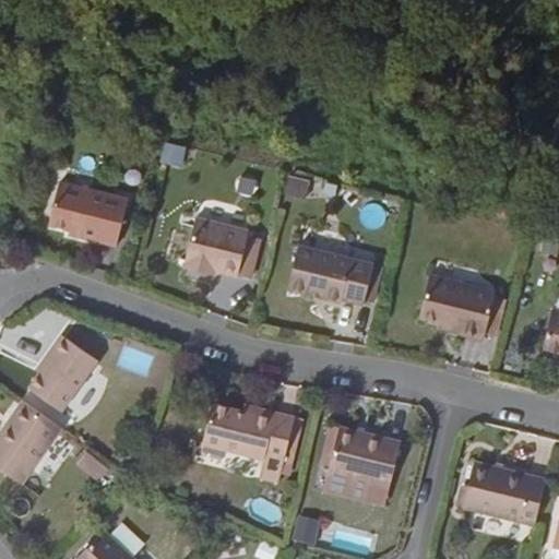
[(165,141),(161,162),(183,166),(188,145),(165,141)]
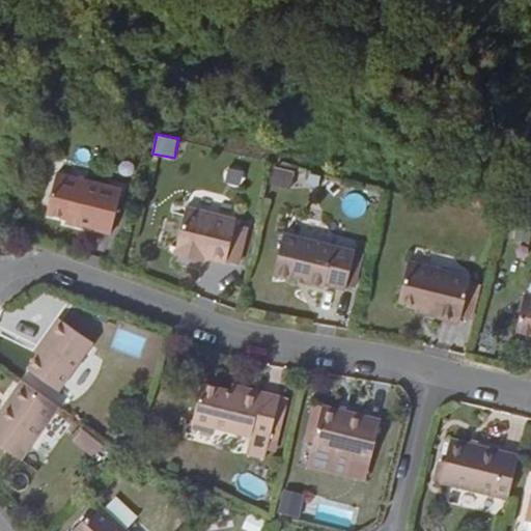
[(242,186),(244,168),(226,166),(224,184),(242,186)]
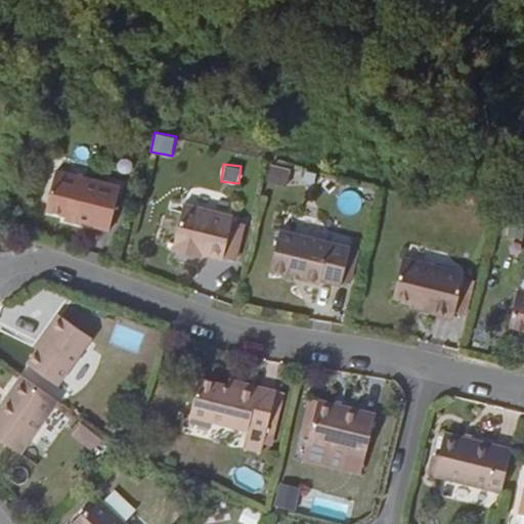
[(284,186),(289,170),(269,165),(265,181),(284,186)]
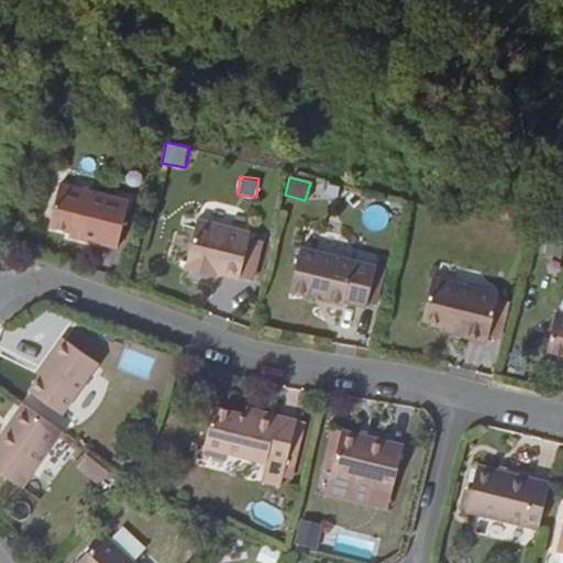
[(47,227),(67,232),(79,235),(78,239),(113,249),(128,201),(58,184),(47,227)]
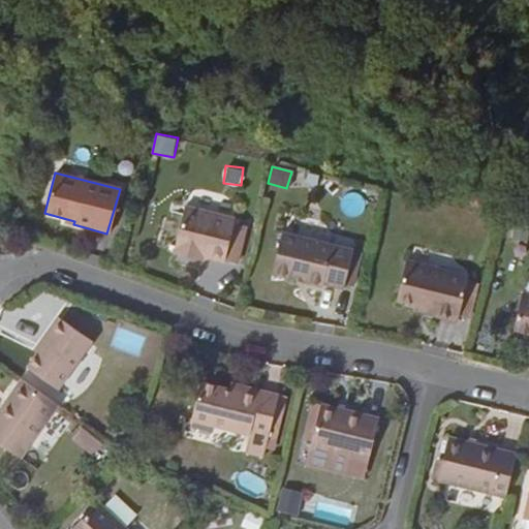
[(172,254),(193,259),(194,254),(204,256),(222,262),(234,218),(183,206),(172,254)]
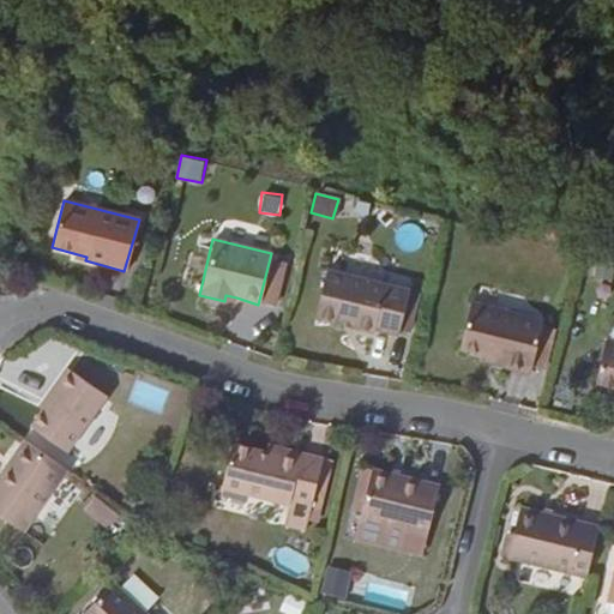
[(397,331),(408,292),(408,290),(326,270),(313,319),(333,324),(333,321),(353,324),(351,327),(373,332),(373,329),(396,335),(397,331)]
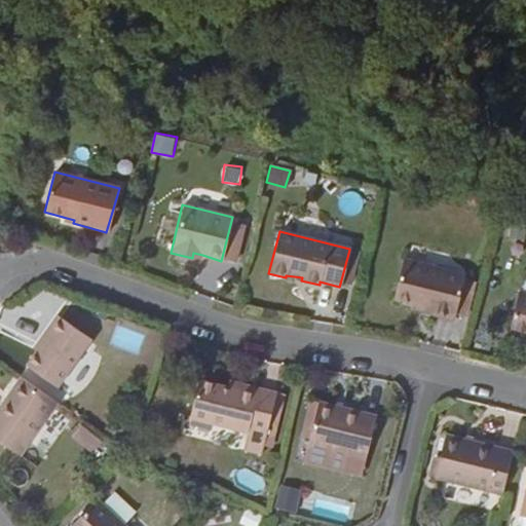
[(357,252),(349,250),(340,284),(348,285),(357,252)]
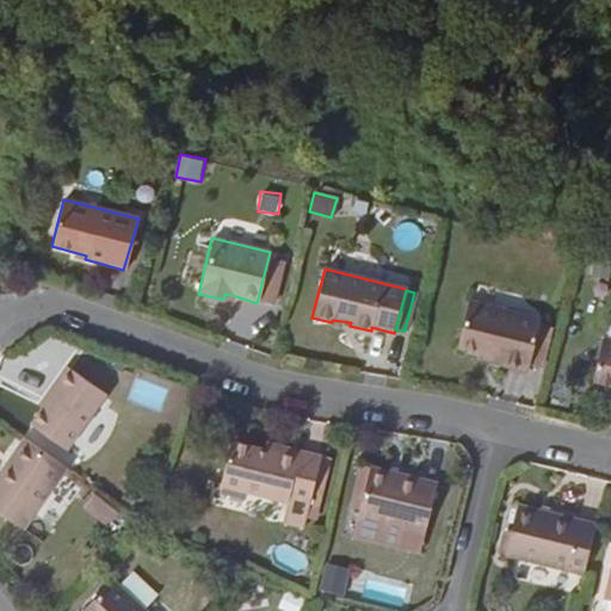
[(455,347),(476,352),(489,355),(487,363),(525,371),(538,319),(468,301),(455,347)]
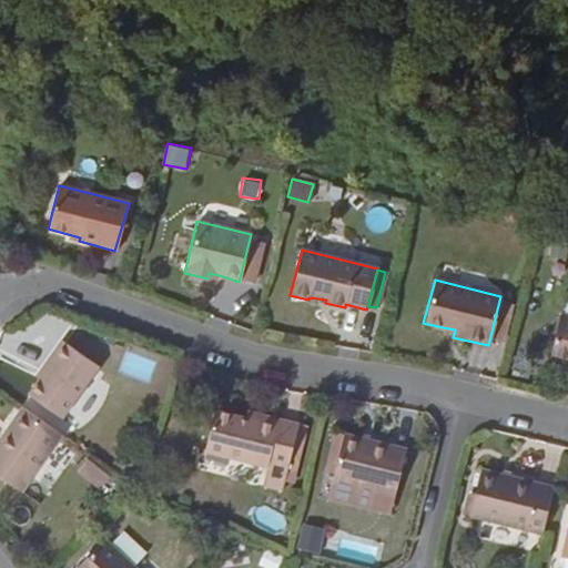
[(567,363),(567,315),(559,313),(548,358),(567,363)]
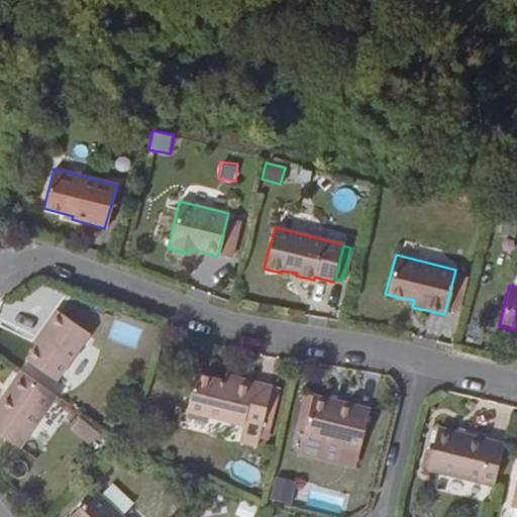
[(414,300),(403,298),(402,304),(412,307),(414,300)]
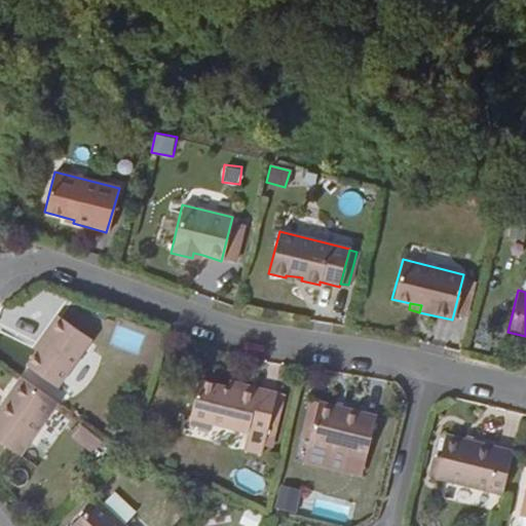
[(55,387),(89,340),(62,322),(59,318),(25,366),(55,387)]
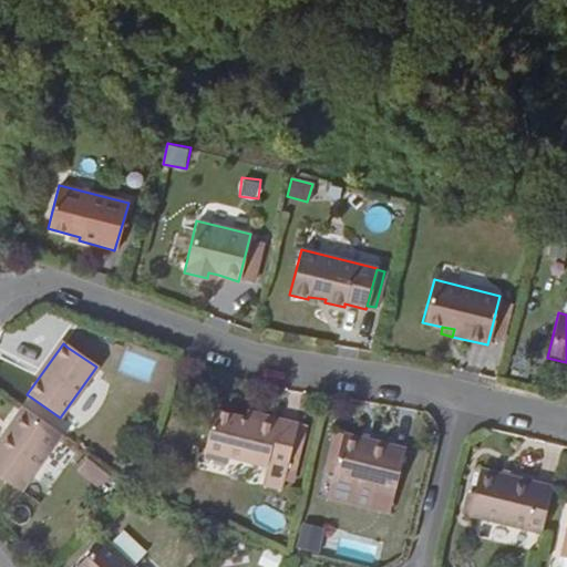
[(0,477),(20,492),(60,434),(21,406),(0,436),(0,477)]
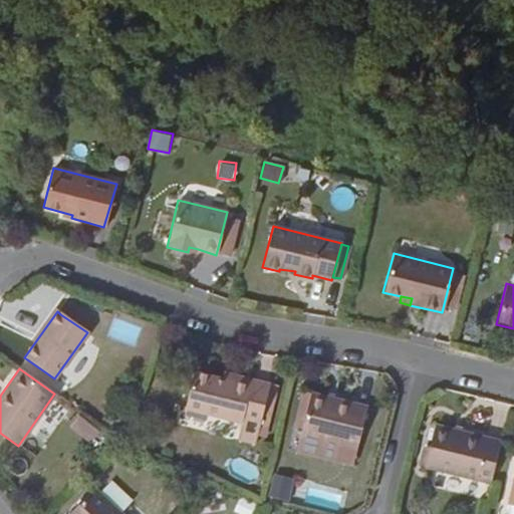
[(258,426),(268,384),(251,379),(249,386),(220,377),(194,371),(185,411),(213,417),(214,414),(240,421),(236,441),(254,445),(258,426)]
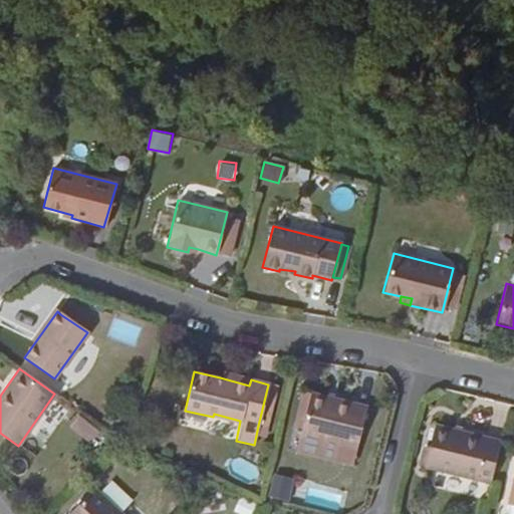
[(249,386),(251,379),(221,372),(220,377),(249,386)]
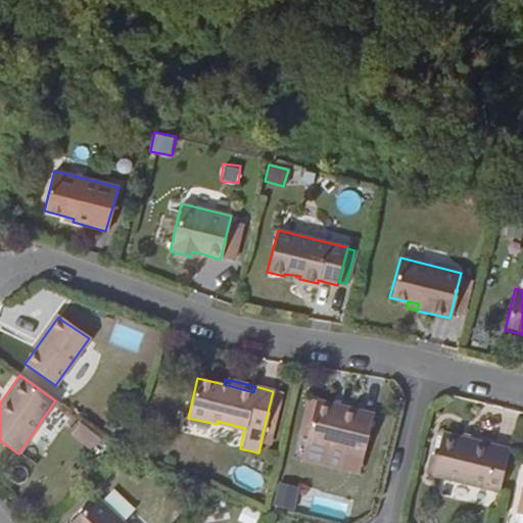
[(280,393),(273,391),(263,433),(270,435),(280,393)]
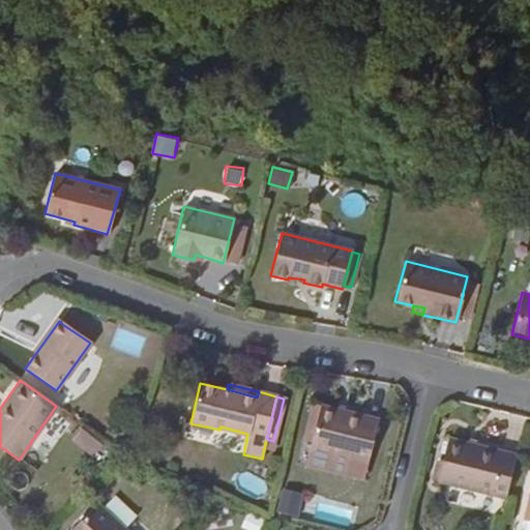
[(366,462),(377,420),(320,406),(308,447),(366,462)]
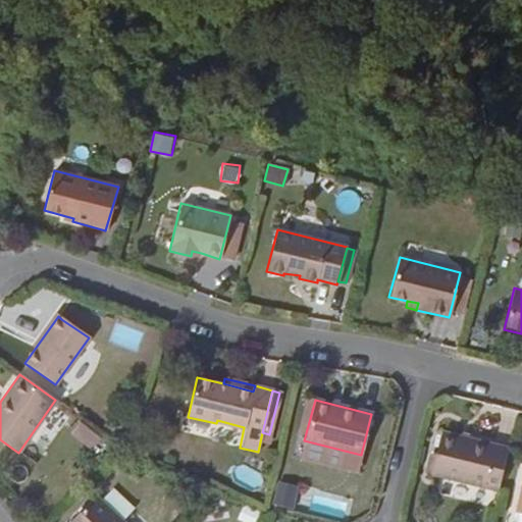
[(91,450),(99,439),(80,422),(69,433),(91,450)]
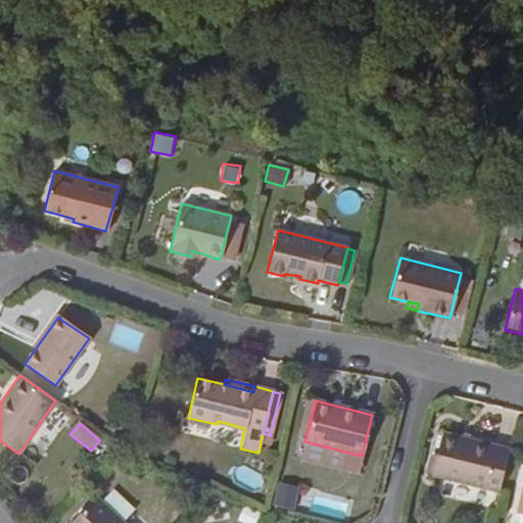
[(431,476),(497,491),(509,447),(443,431),(436,457),(432,474),(431,476)]
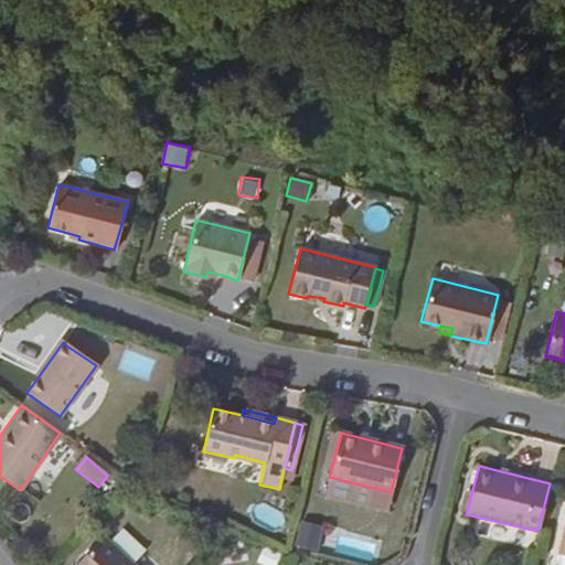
[(459,511),(467,512),(471,493),(465,490),(459,511)]
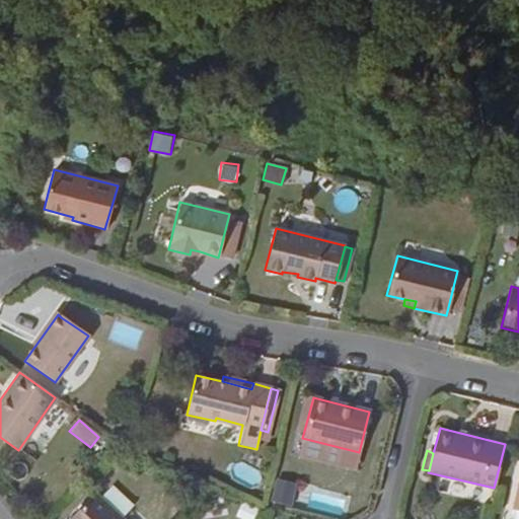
[(238,460),(230,474),(254,488),(262,473),(238,460)]
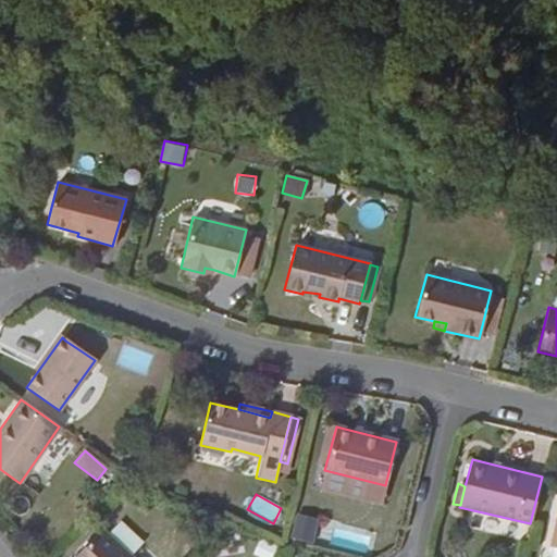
[(306,541),(310,525),(295,522),(291,537),(306,541)]
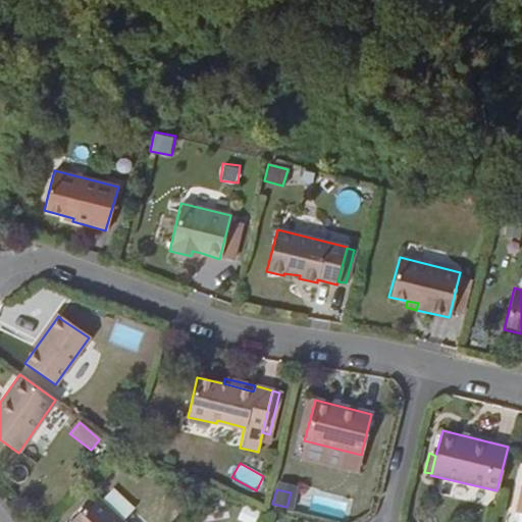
[(349,512),(352,500),(322,491),(318,503),(349,512)]
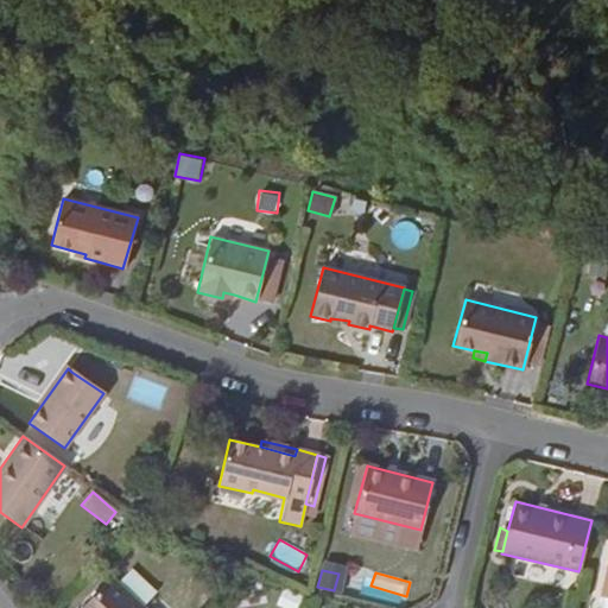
[(143,607),(111,577),(80,607),(143,607)]
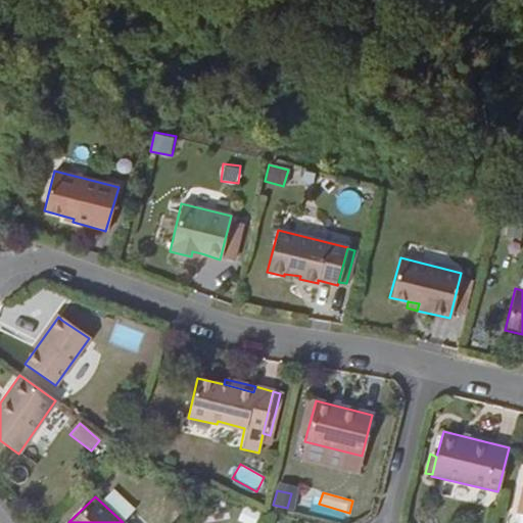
[(172,522),(175,522),(187,510),(174,498),(161,513),(172,522)]
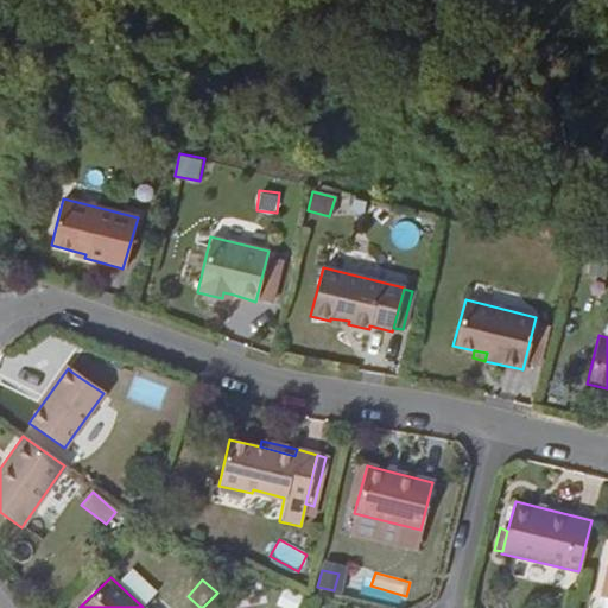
[(264,602),(260,584),(233,588),(234,607),(264,602)]
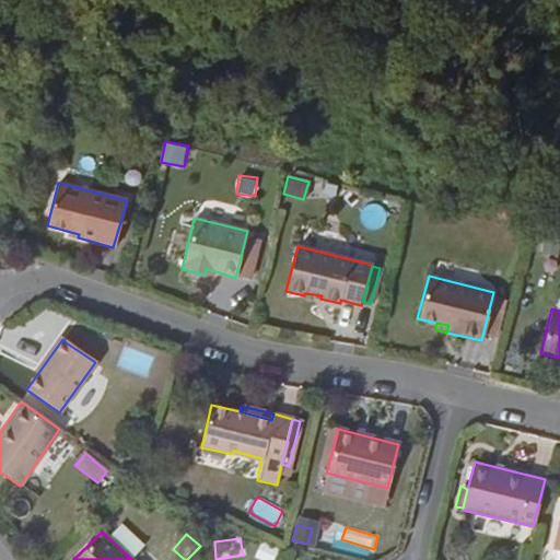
[(260,559),(277,559),(280,548),(259,543),(256,559),(260,559)]
